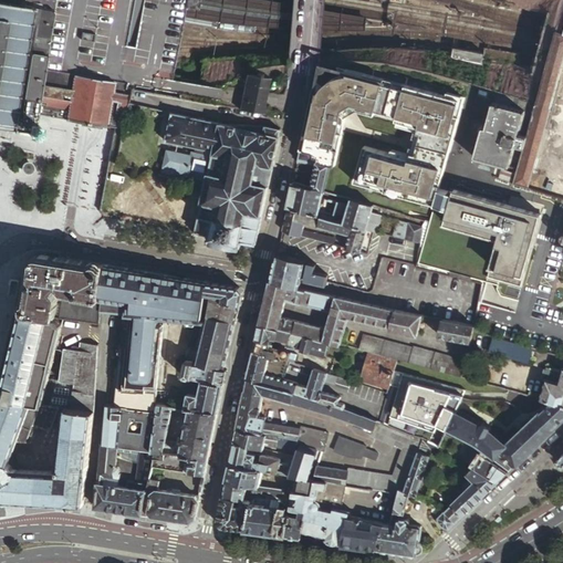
[(0,131),(2,131),(10,132),(34,136),(38,116),(42,117),(64,121),(76,123),(104,128),(120,131),(124,108),(128,90),(125,89),(125,84),(153,89),(154,79),(169,82),(175,55),(183,8),(184,0),(0,0),(0,131)]
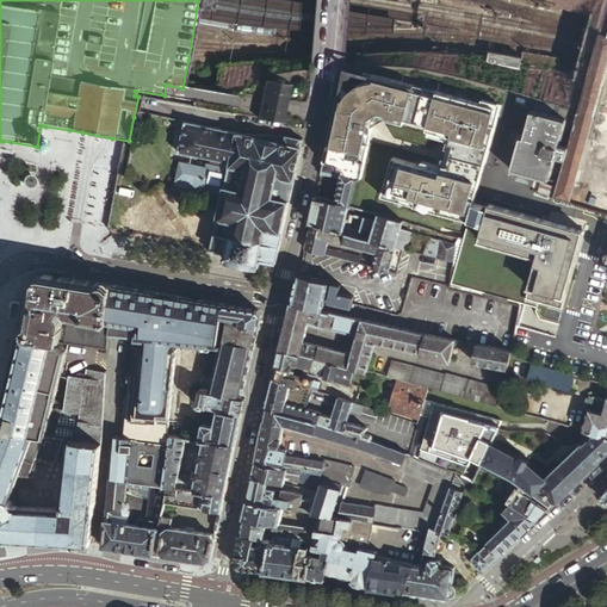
[(205,0),(198,0),(197,8),(210,11),(211,1),(205,0)]
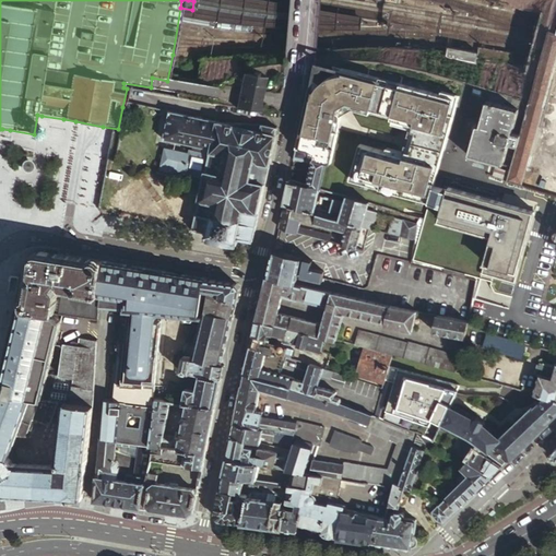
[(543,30),(524,99),(515,134),(530,139),(555,37),(555,33),(551,32),(543,30)]
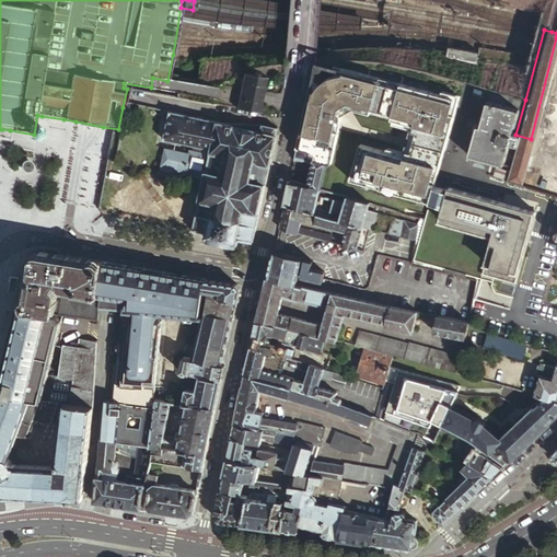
[(442,53),(441,59),(470,64),(471,59),(505,65),(506,55),(472,49),(472,55),(443,50),(442,53)]
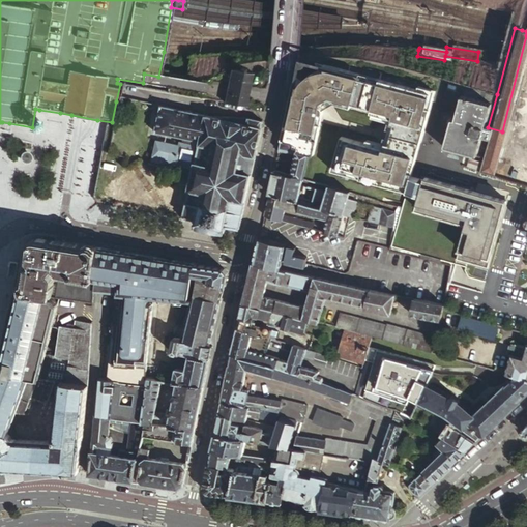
[(303,76),(297,83),(291,82),(279,137),(276,147),(295,152),(299,153),(305,154),(311,155),(313,144),(320,109),(317,105),(328,98),(331,103),(347,107),(348,103),(354,105),(355,100),(368,104),(367,108),(368,108),(368,112),(375,113),(378,114),(380,118),(384,115),(387,116),(387,119),(381,144),(380,147),(376,146),(374,142),(371,145),(367,144),(337,137),(329,166),(358,172),(357,177),(404,188),(408,174),(426,107),(422,106),(427,90),(414,87),(321,63),(320,68),(311,71),(303,76)]
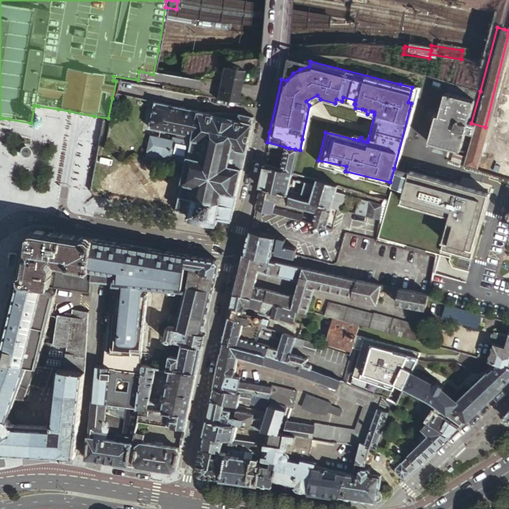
[(216,90),(214,101),(235,105),(235,102),(237,94),(238,86),(241,73),(220,69),(217,82),(216,90)]
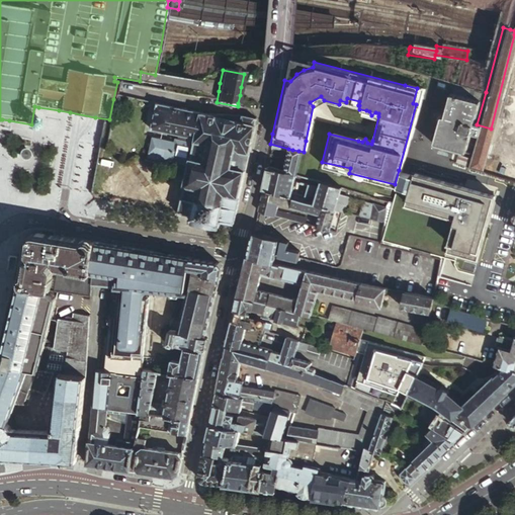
[(406,82),(405,85),(417,88),(413,103),(416,104),(421,86),(406,82)]
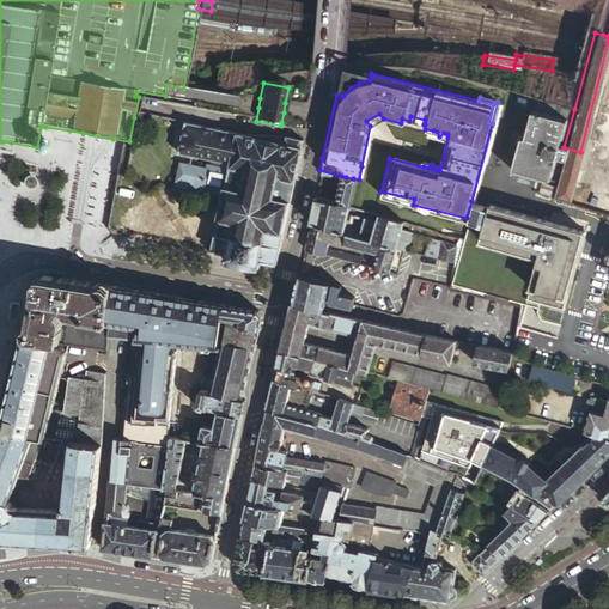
[(145,105),(144,116),(162,117),(162,107),(145,105)]
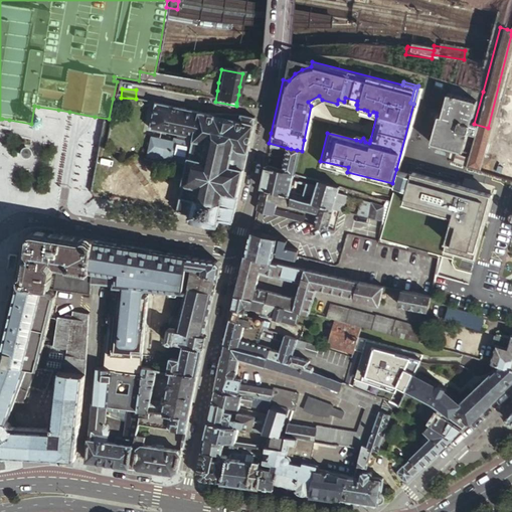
[(460,150),(465,134),(468,122),(474,101),(445,93),(437,122),(435,122),(429,141),(460,150)]
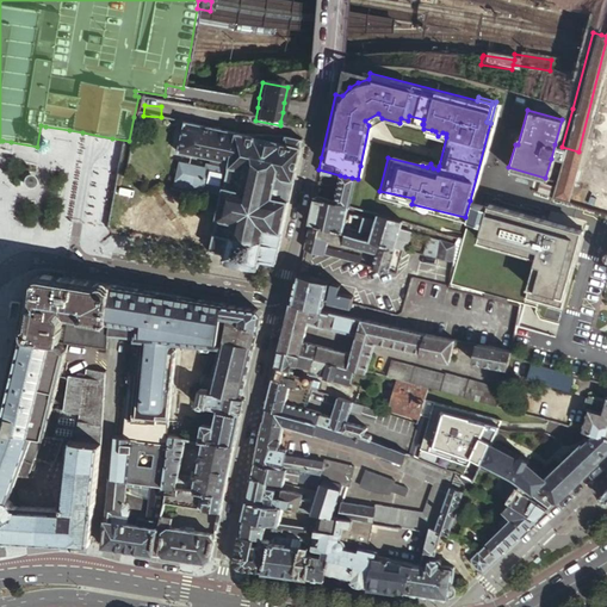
[(365,121),(369,125),(382,118),(378,113),(365,121)]
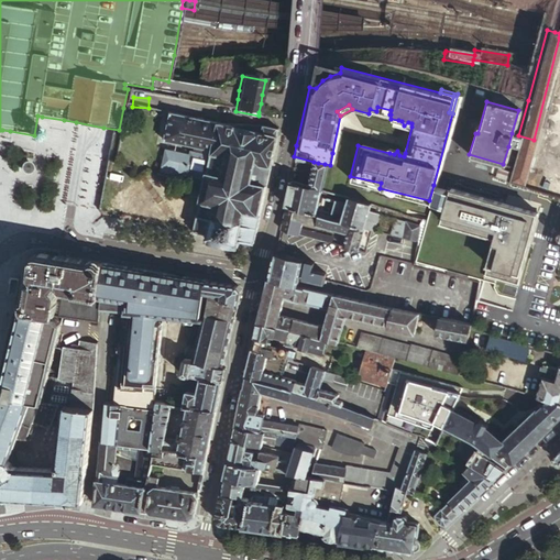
[(206,177),(217,124),(168,116),(163,141),(195,147),(204,150),(202,156),(195,154),(194,154),(189,153),(188,157),(164,152),(161,168),(206,177)]
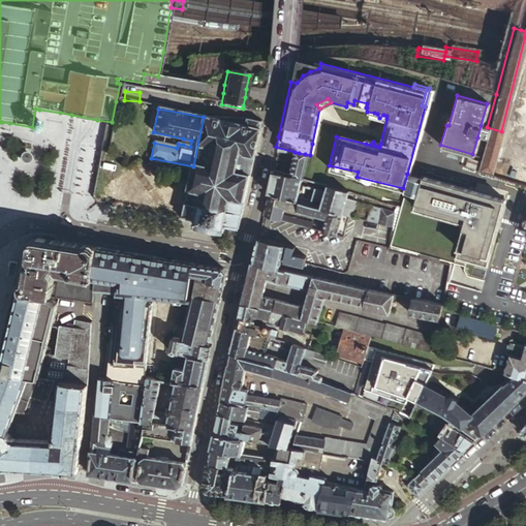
[(257,130),(258,123),(245,121),(204,117),(193,166),(191,175),(182,219),(194,221),(193,223),(192,226),(193,226),(192,227),(193,227),(195,228),(196,227),(199,228),(199,229),(202,229),(203,229),(211,230),(211,231),(213,233),(214,231),(217,233),(217,234),(220,234),(220,233),(221,233),(222,230),(221,229),(221,227),(236,231),(250,163),(257,130)]
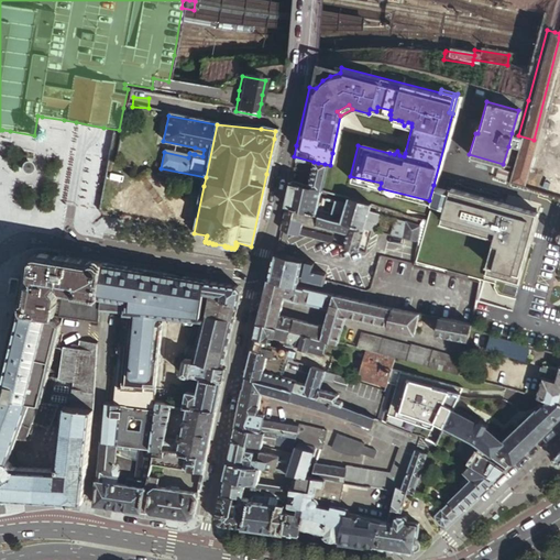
[(0,141),(9,142),(10,131),(2,130),(0,130),(0,141)]
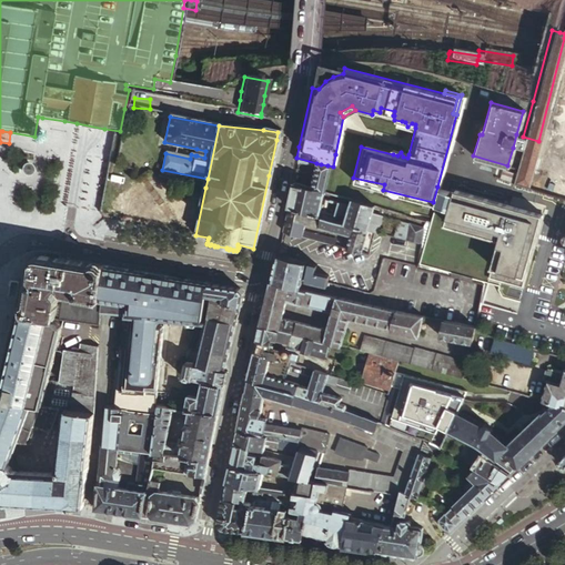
[(513,148),(520,149),(523,137),(516,134),(513,148)]
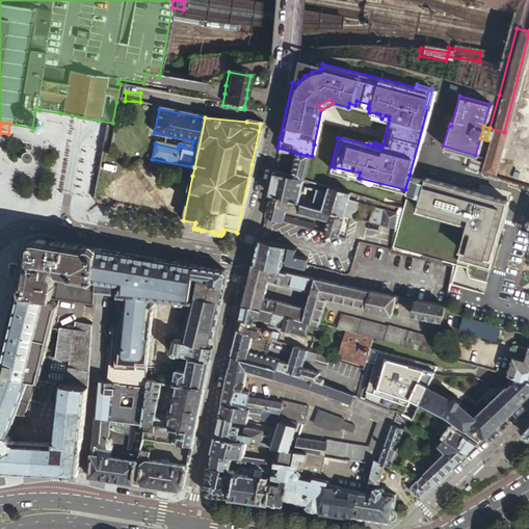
[(480,163),(478,172),(493,176),(504,132),(490,128),(486,139),(482,157),(480,163)]
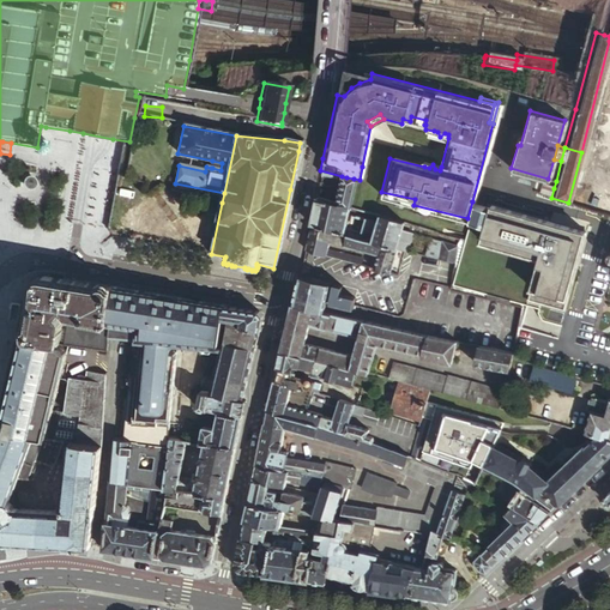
[(548,179),(556,181),(561,161),(554,159),(548,179)]
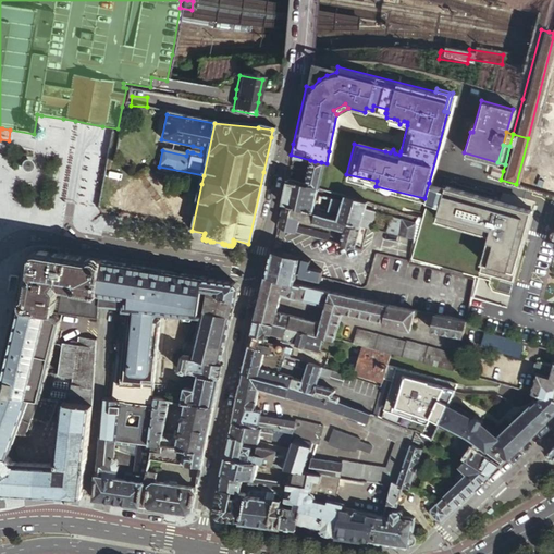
[(316,188),(321,162),(315,161),(310,160),(309,163),(304,185),(316,188)]
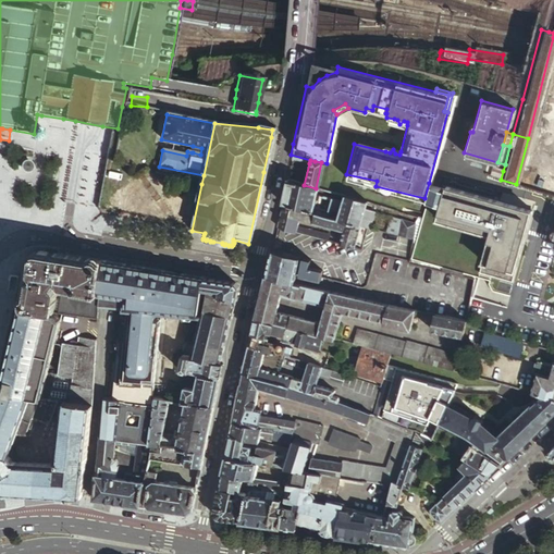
[(25,163),(23,163),(21,164),(20,165),(20,168),(20,170),(20,171),(22,172),(24,173),(25,173),(27,172),(28,170),(28,168),(28,165),(27,164),(25,163)]
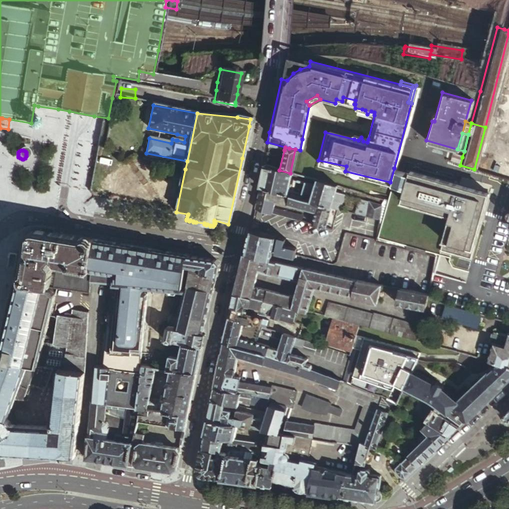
[(450,153),(448,161),(460,165),(462,157),(450,153)]
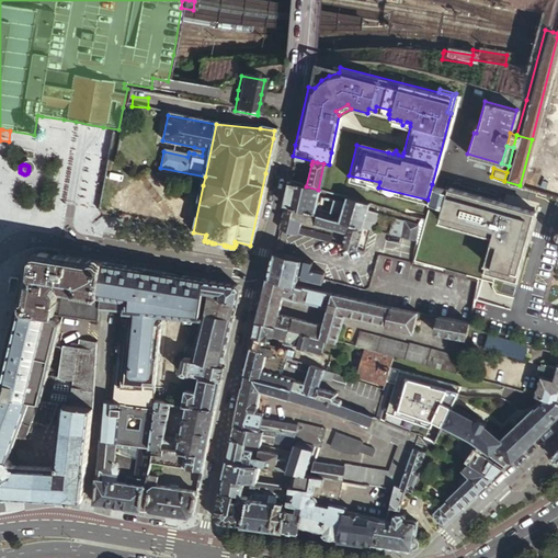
[(379,182),(349,175),(348,181),(378,188),(379,182)]
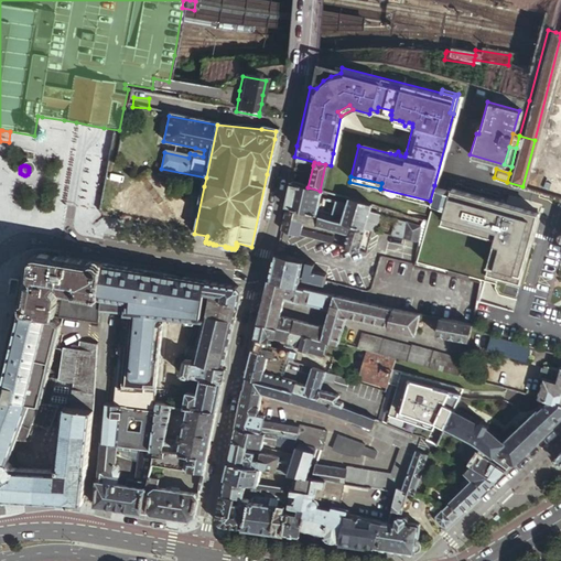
[(289,183),(288,191),(319,198),(320,191),(308,187),(289,183)]
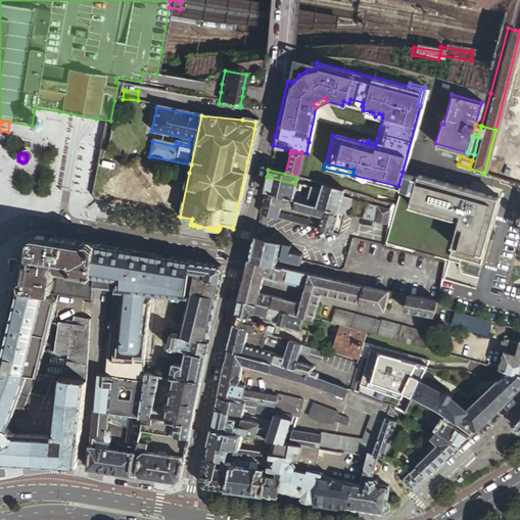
[(451,245),(481,254),(499,198),(417,173),(416,176),(403,172),(398,186),(412,190),(408,203),(459,219),(451,245)]
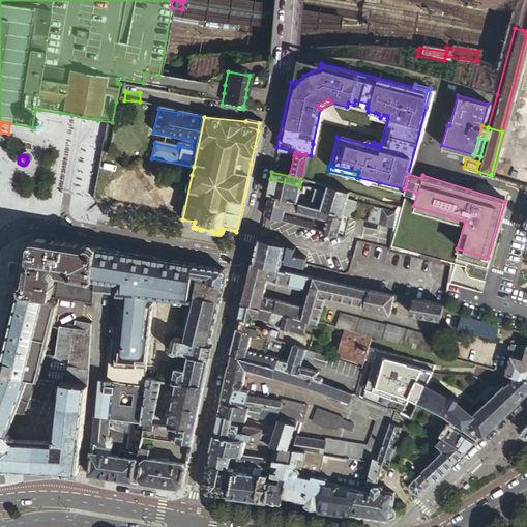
[(266,197),(296,204),(299,186),(270,179),(266,197)]
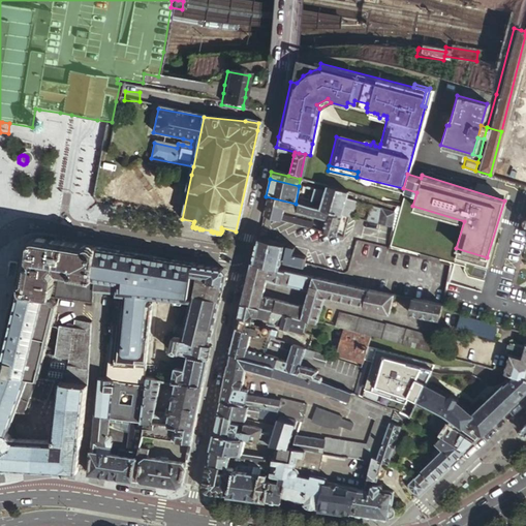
[(323,193),(343,198),(345,190),(326,185),(323,193)]
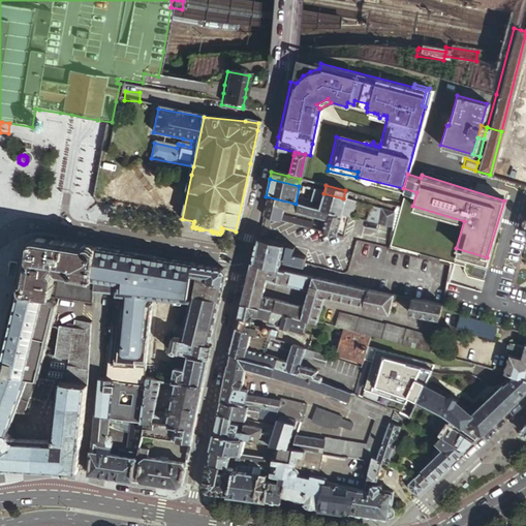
[(309,189),(305,206),(319,210),(323,193),(309,189)]
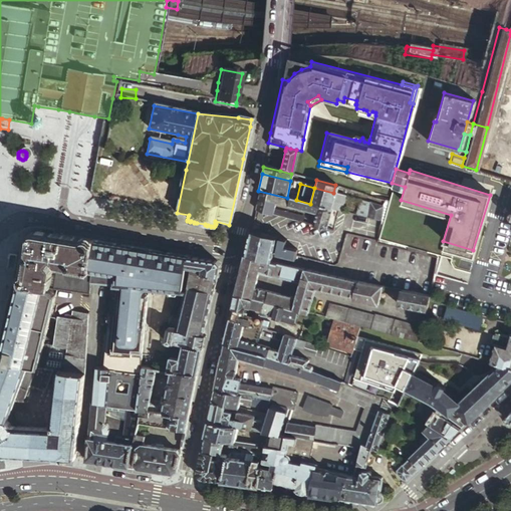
[(310,204),(329,208),(339,211),(342,195),(333,193),(314,188),(310,204)]
